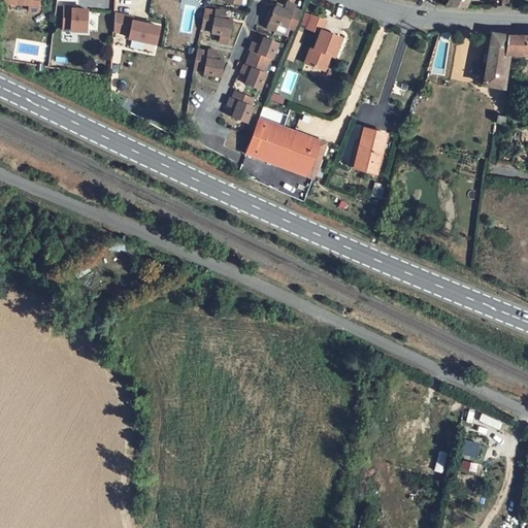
[(0,0),(0,4),(28,8),(37,8),(37,0),(0,0)]
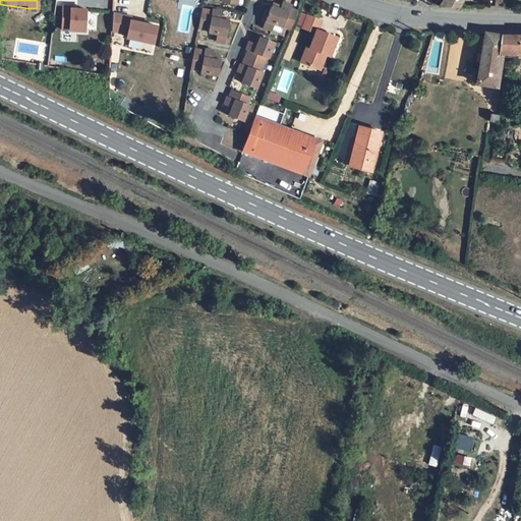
[(291,8),(292,5),(283,2),(280,9),(272,5),(264,26),(273,31),(276,23),(290,30),(298,11),(291,8)]
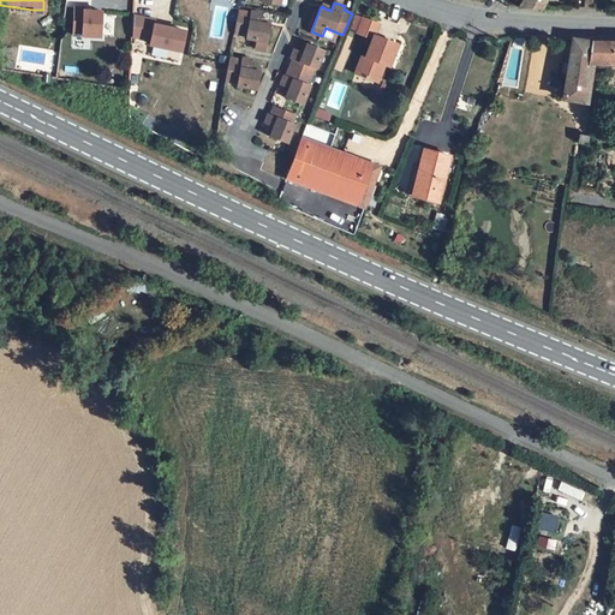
[(79,6),(73,6),(71,35),(91,36),(91,40),(105,41),(106,11),(79,9),(79,6)]
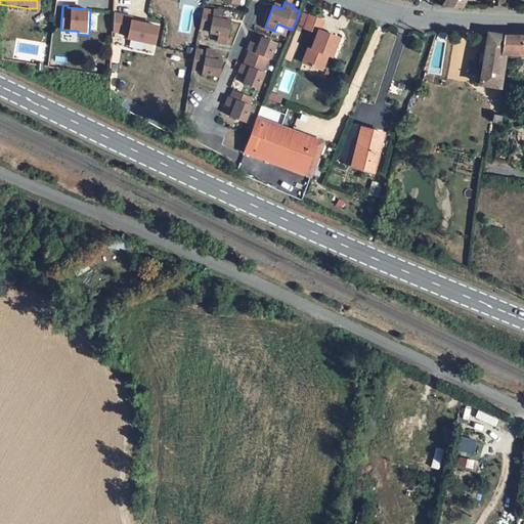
[(214,11),(204,9),(200,28),(210,30),(210,32),(219,34),(217,41),(227,43),(231,22),(222,19),(223,11),(214,10),(214,11)]
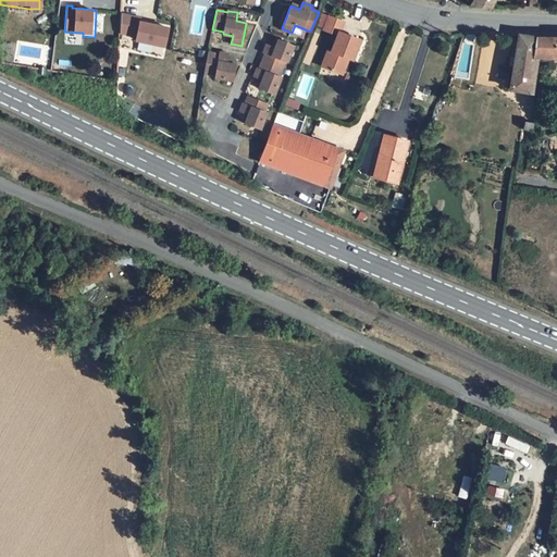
[(339,32),(344,21),(330,16),(324,31),(338,35),(332,51),(329,50),(322,66),(342,74),(348,59),(353,60),(360,39),(339,32)]
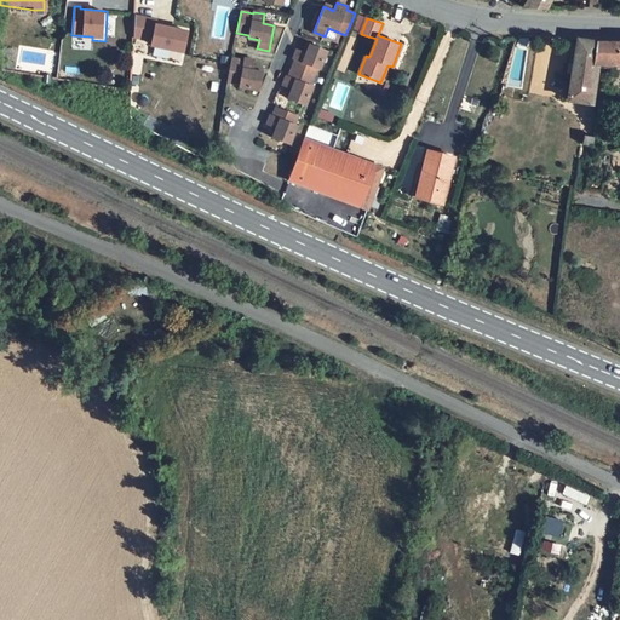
[(597,41),(578,39),(573,64),(572,74),(567,99),(589,103),(589,96),(591,80),(592,75),(593,69),(593,63),(597,41)]
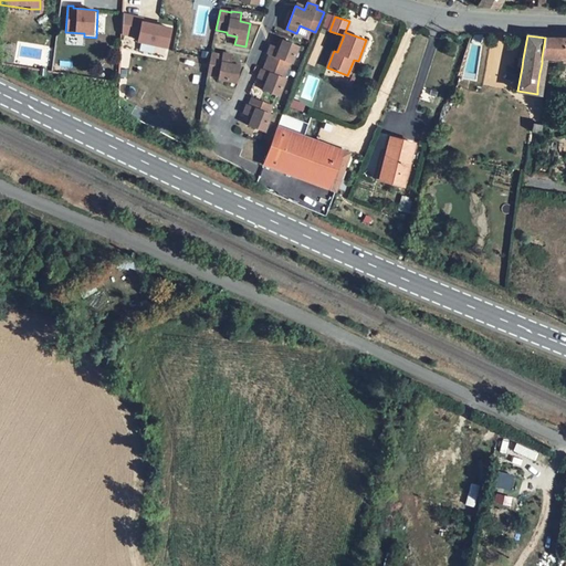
[(565,38),(545,38),(542,58),(542,63),(545,64),(546,62),(546,58),(565,58),(565,38)]
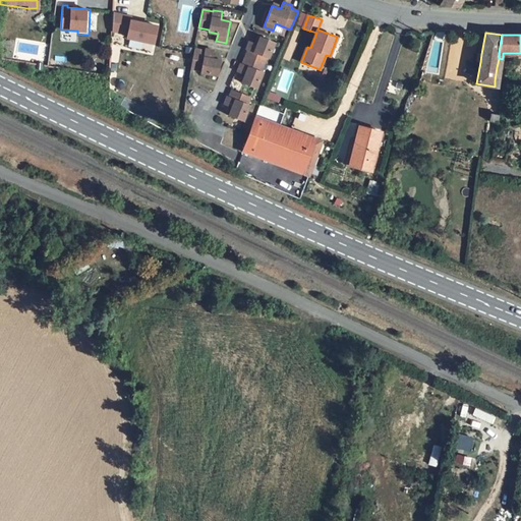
[(269,58),(275,42),(262,37),(258,45),(250,41),(246,50),(248,50),(243,64),(241,63),(237,71),(245,74),(242,82),(256,89),(263,72),(261,71),(267,57),(269,58)]
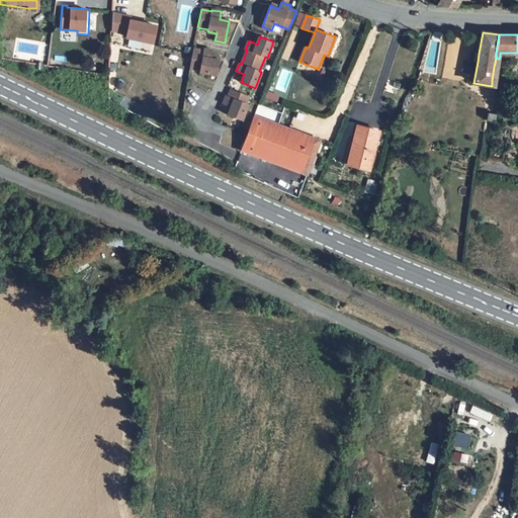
[(150,52),(151,46),(141,42),(139,49),(150,52)]
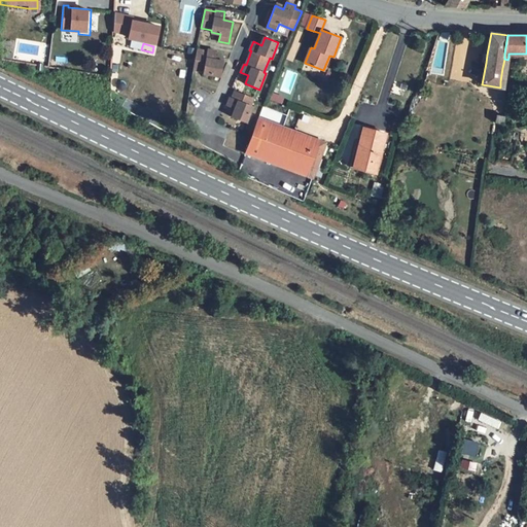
[(207,51),(198,49),(194,69),(204,71),(203,73),(219,76),(221,61),(215,60),(217,51),(208,49),(207,51)]
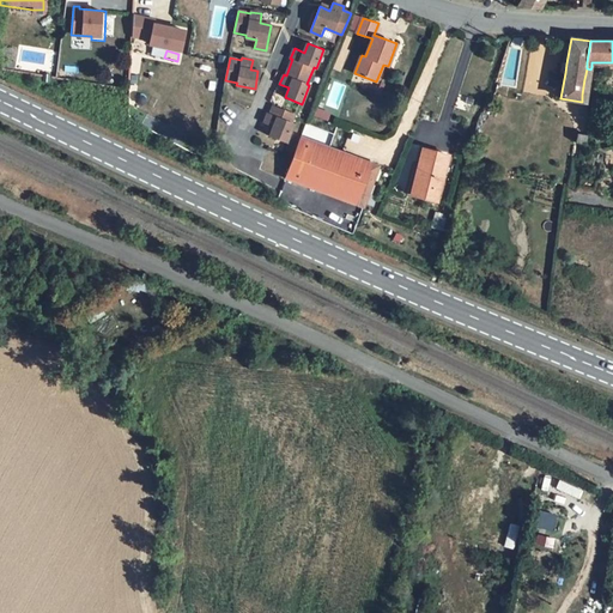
[(296,114),(274,105),(271,114),(268,113),(265,123),(274,127),(269,137),(286,143),(295,123),(292,122),(296,114)]
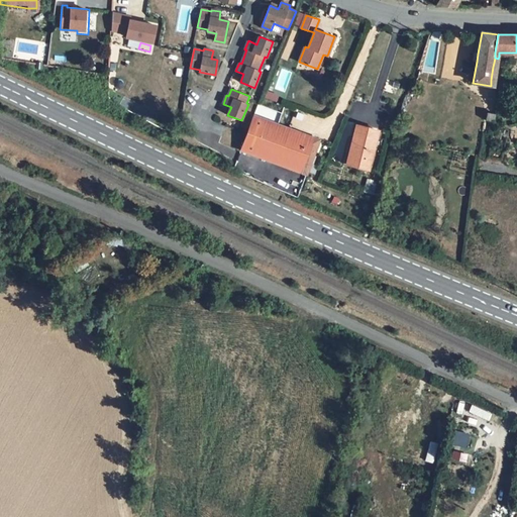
[(495,114),(488,112),(486,120),(494,121),(495,114)]
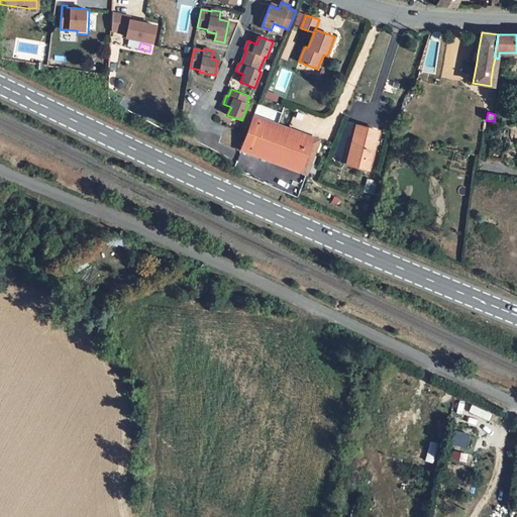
[(278,124),(254,115),(241,150),(266,159),(278,124)]
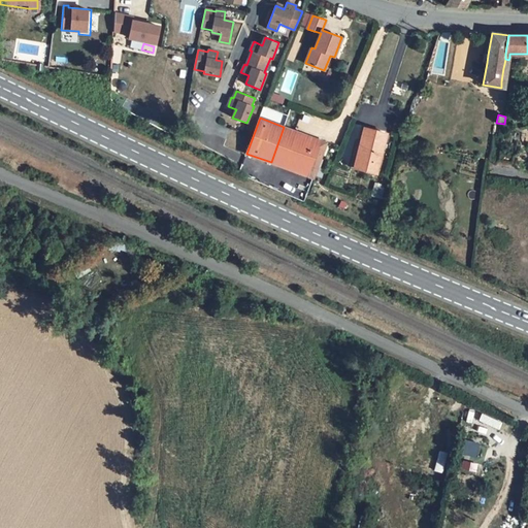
[(296,132),(284,127),(271,162),(283,167),(296,132)]
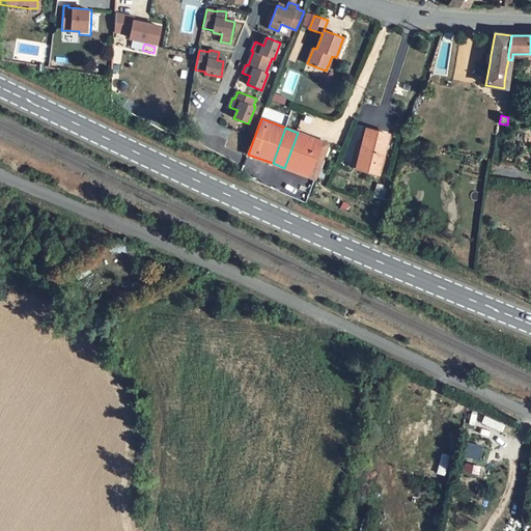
[(357,168),(379,174),(389,134),(366,129),(360,155),(357,168)]
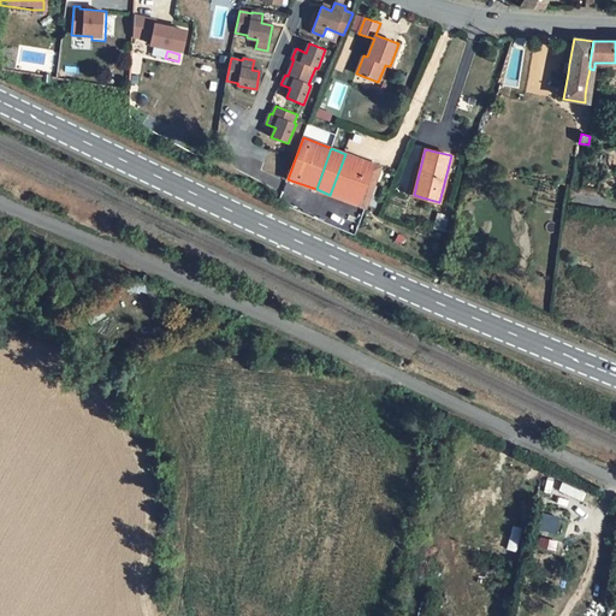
[(380,166),(345,154),(330,195),(366,207),(380,166)]
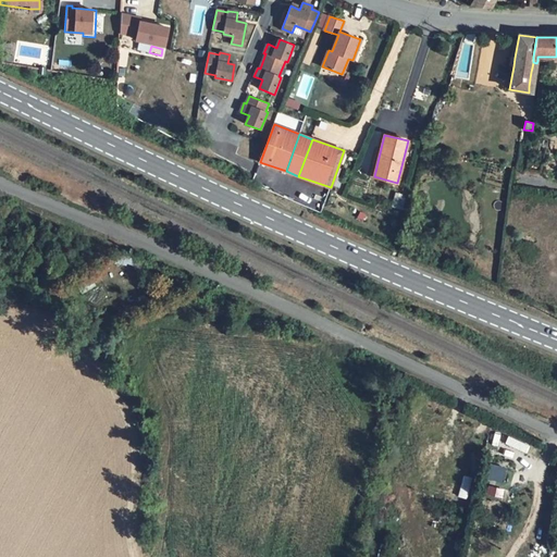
[(368,175),(374,176),(378,162),(371,161),(368,175)]
